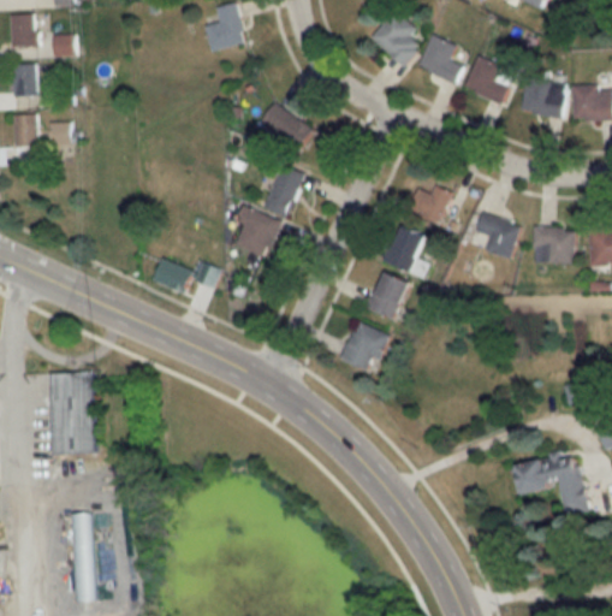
[(215,9),(219,23),(205,27),(211,52),(245,43),(235,4),(215,9)]
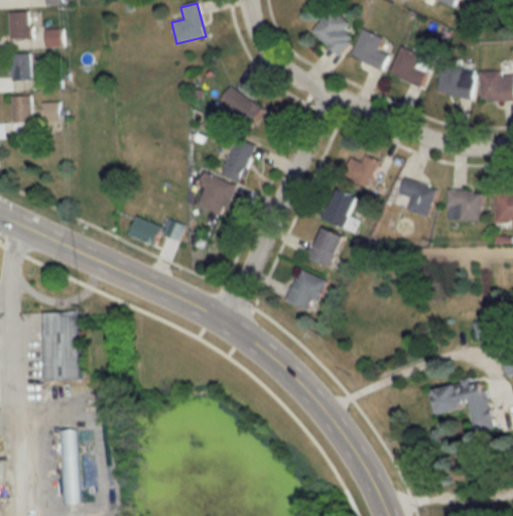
[(344,31),(350,24),(331,8),(311,31),(339,54),(353,38),(344,31)]
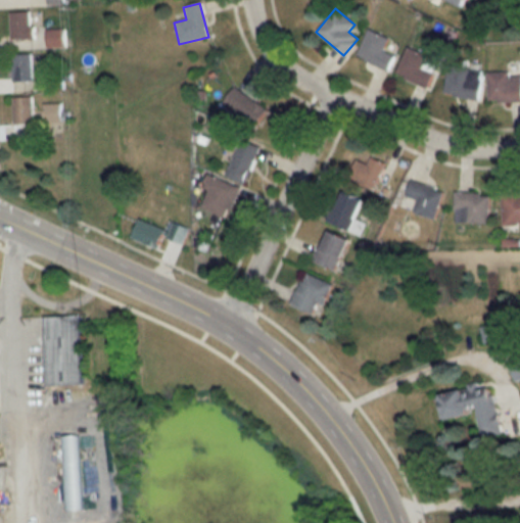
[(9,12),(9,38),(32,38),(32,12),(9,12)]
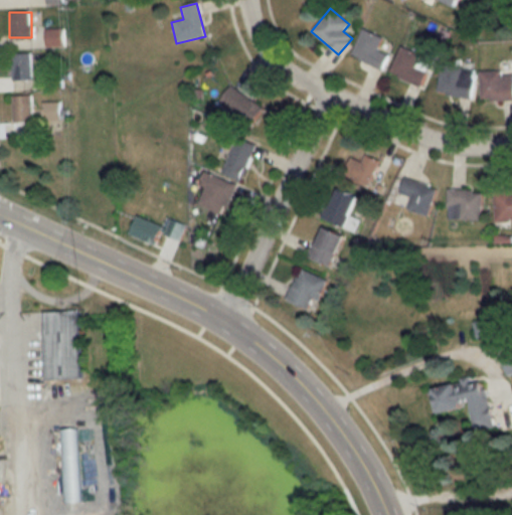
[(380,37),(361,29),(349,55),(380,69),(387,55),(375,50),(380,37)]
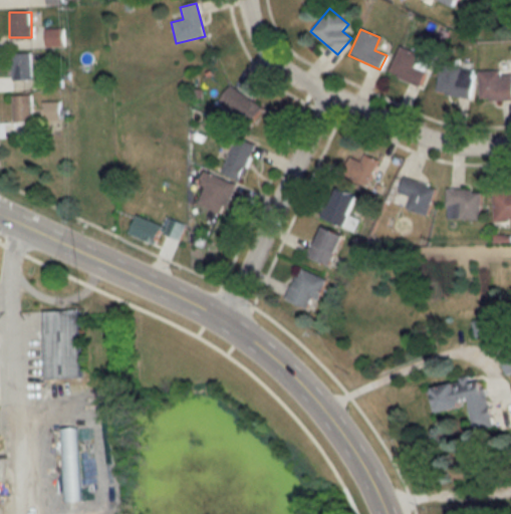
[(62,30),(45,30),(45,45),(62,45),(62,30)]
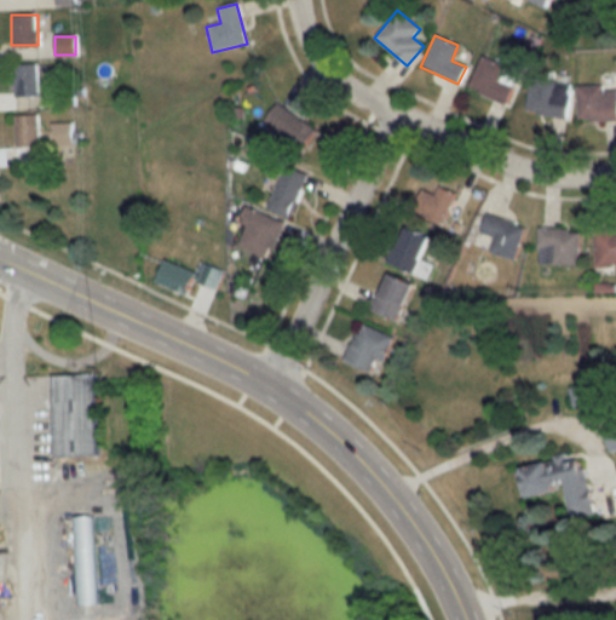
[(517,74),(479,57),(465,87),(504,104),(517,74)]
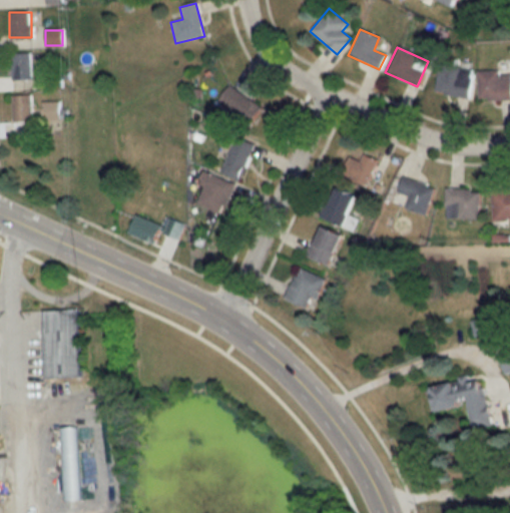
[(29,86),(30,53),(11,53),(11,86),(29,86)]
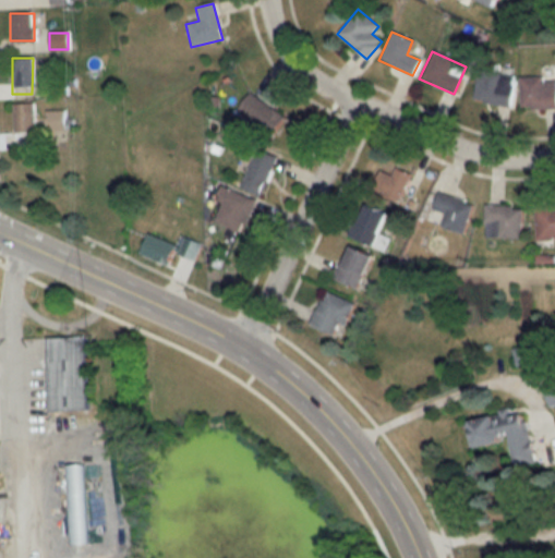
[(471,101),(508,106),(511,74),(475,70),(471,101)]
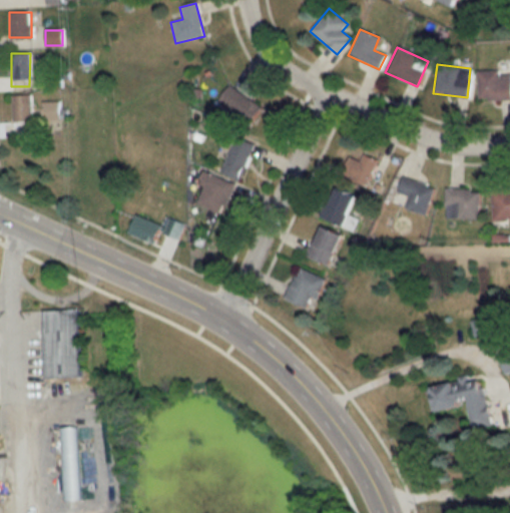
[(475,71),(475,100),(509,100),(509,71),(475,71)]
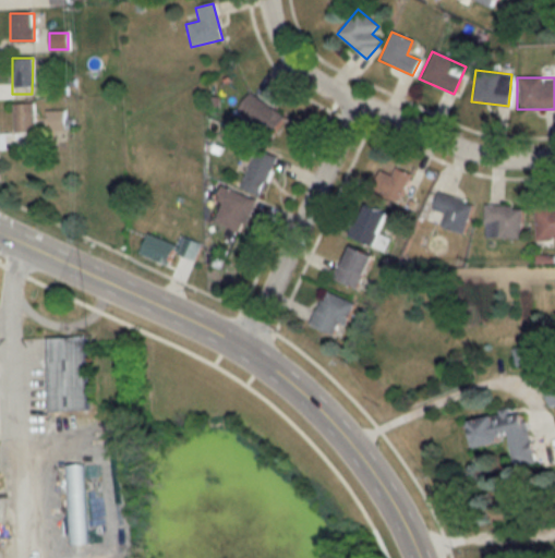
[(237,111),(273,136),(285,119),(249,93),(237,111)]
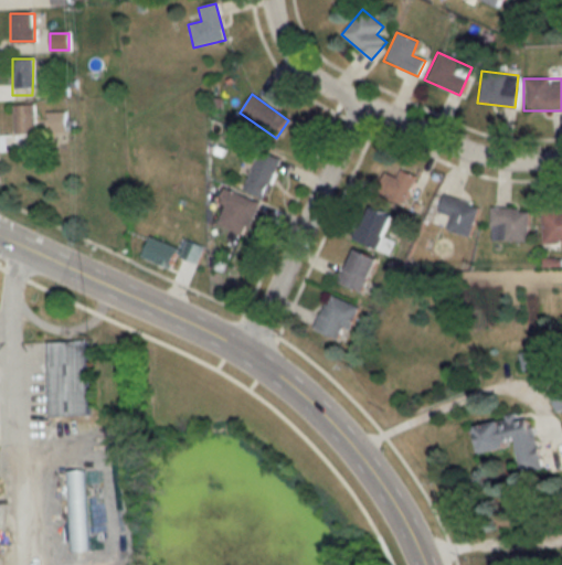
[(34,104),(13,104),(13,135),(34,135),(34,104)]
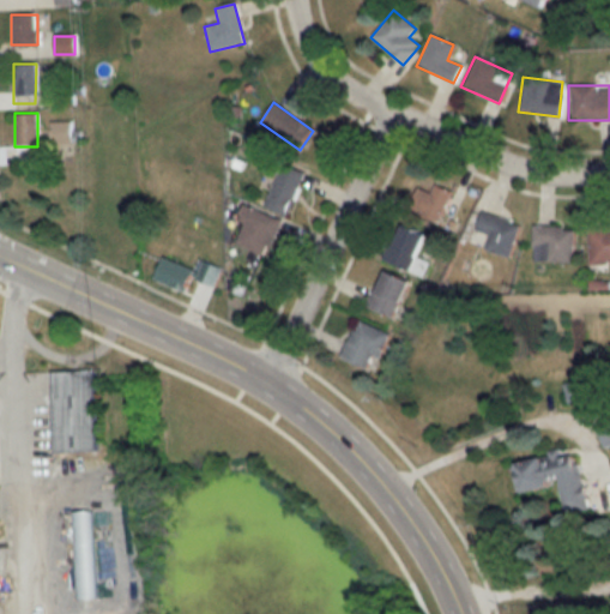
[(48,122),(48,144),(71,144),(71,122),(48,122)]
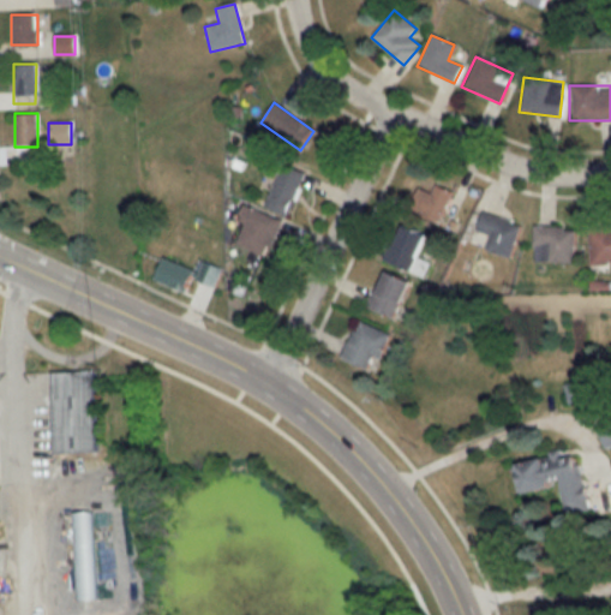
[(304,173),(282,163),(263,206),(286,215),(304,173)]
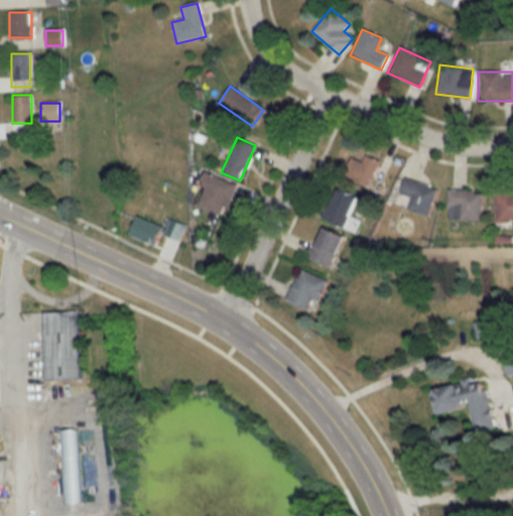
[(360,161),(350,156),(342,174),(366,186),(378,162),(364,154),(360,161)]
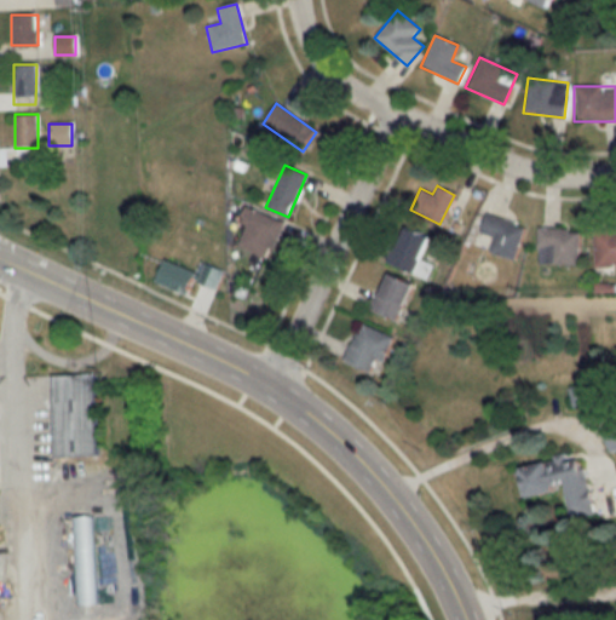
[(281,222),(245,207),(237,223),(246,227),(237,247),(268,259),(281,222)]
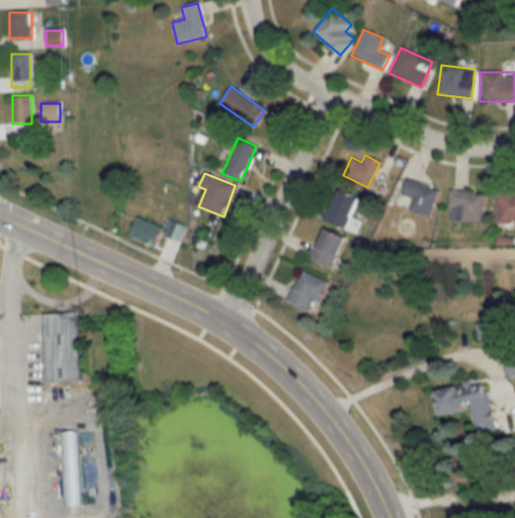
[(428,218),(437,188),(405,178),(400,194),(411,197),(407,210),(428,218)]
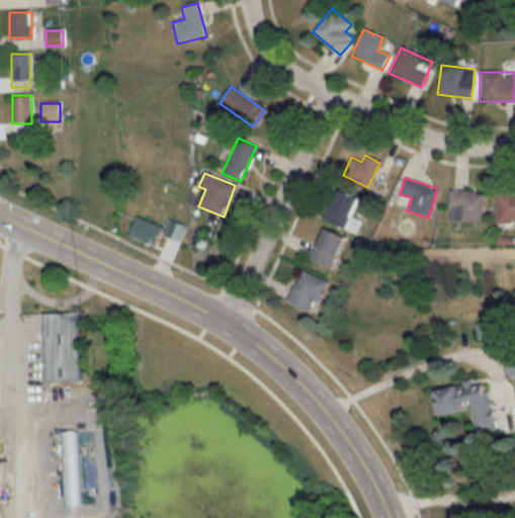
[(359,198),(338,189),(324,220),(354,233),(359,221),(351,217),(359,198)]
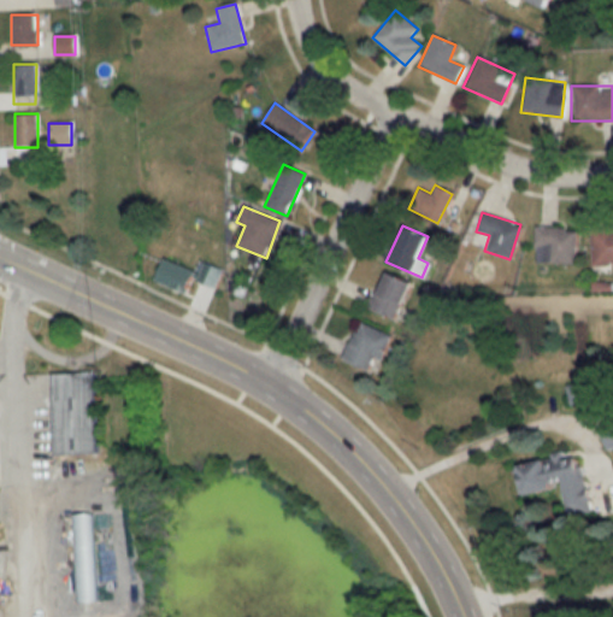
[(588,264),(612,264),(612,227),(588,228),(588,264)]
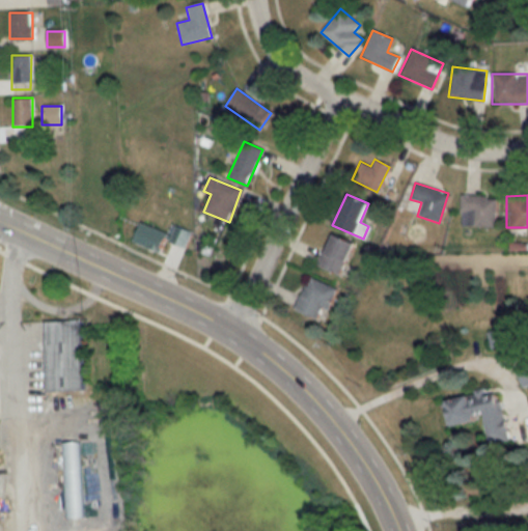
[(494,196),(460,196),(459,226),(494,227),(494,196)]
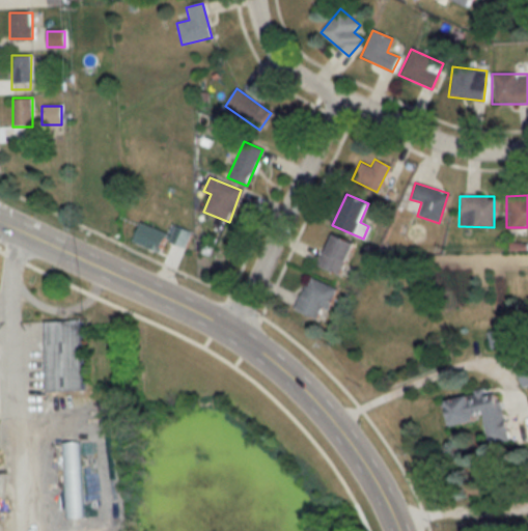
[(185,248),(191,231),(172,225),(169,233),(139,222),(132,242),(160,252),(164,241),(185,248)]
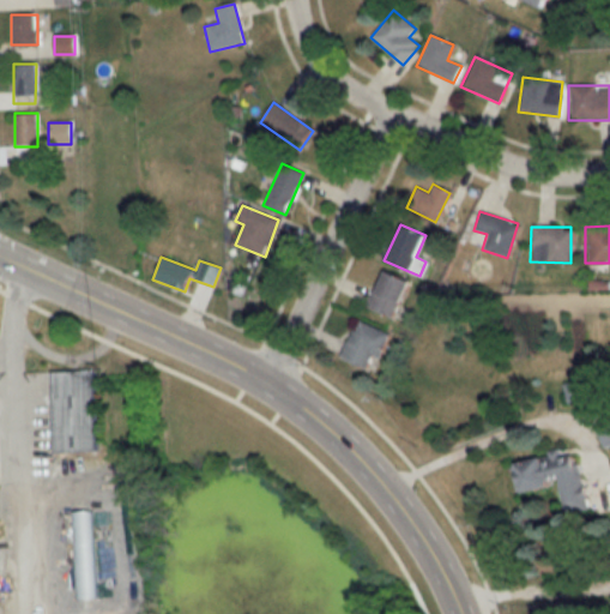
[(391,319),(409,282),(382,269),(364,306),(391,319)]
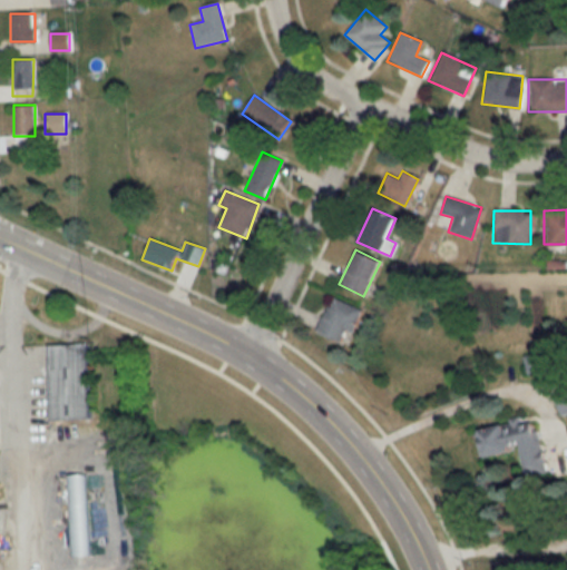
[(360,311),(330,297),(314,332),(338,342),(343,331),(350,334),(360,311)]
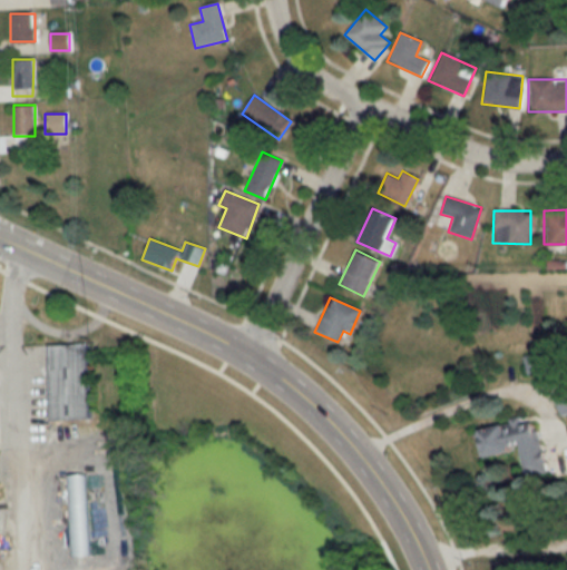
[(48,345),(49,421),(88,420),(87,344),(48,345)]
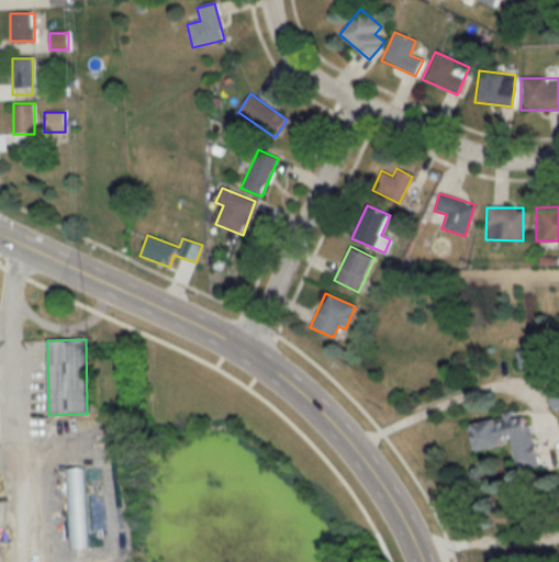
[(515,350),(517,368),(541,366),(540,348),(515,350)]
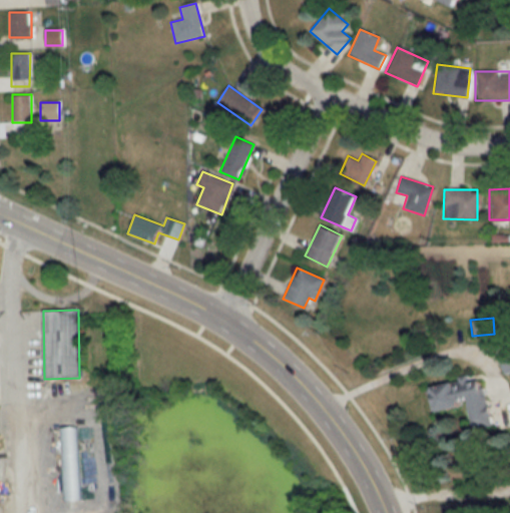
[(509,352),(500,354),(504,374),(509,372),(509,352)]
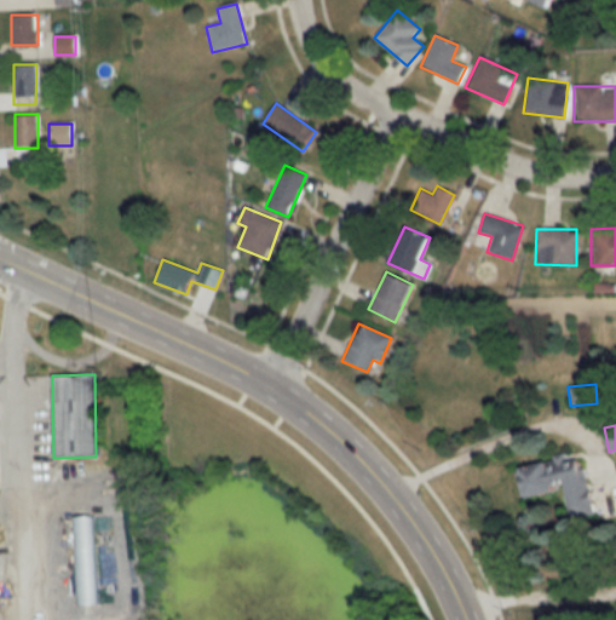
[(582,459),(565,461),(565,459),(516,466),(520,498),(564,491),(569,520),(591,516),(582,459)]
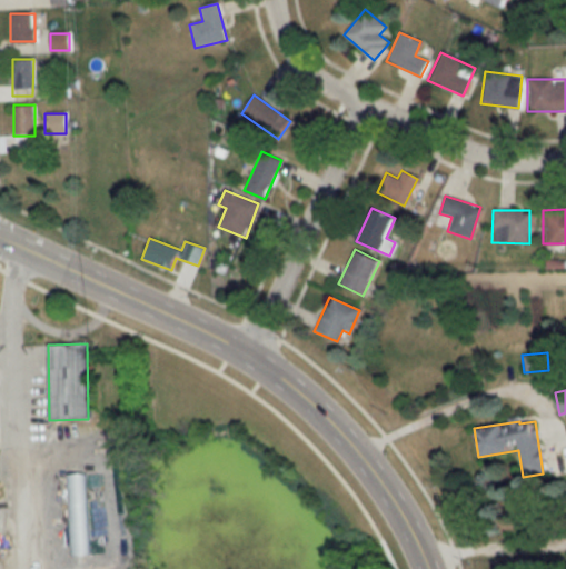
[(85,473),(67,475),(70,556),(88,556),(85,473)]
